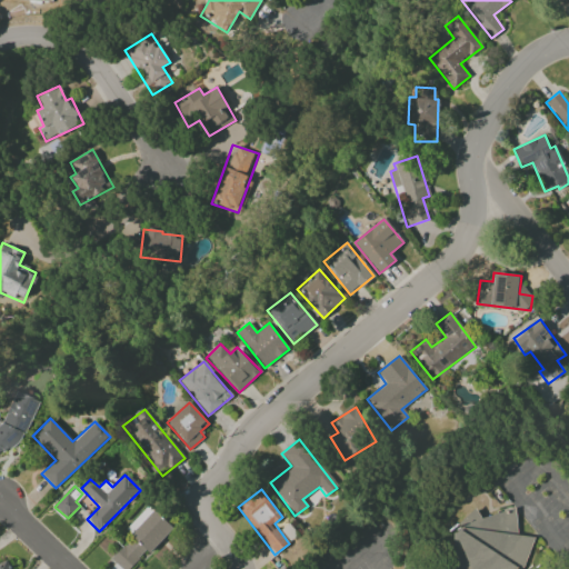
[(451,568),(513,568),(516,568),(517,568),(521,568),(533,537),(517,535),(515,507),(481,518),(475,508),(455,527),(451,568)]
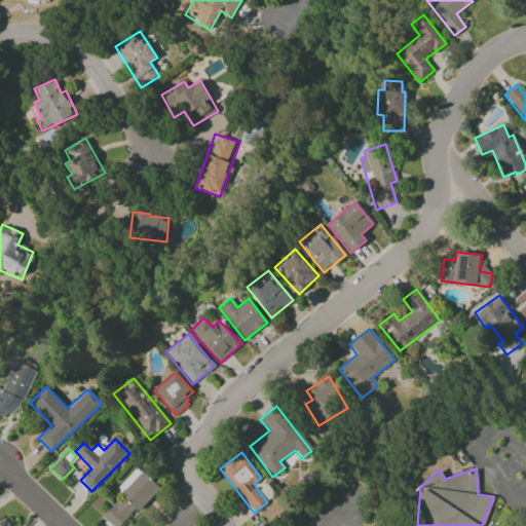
[(138,512),(159,488),(142,473),(121,495),(122,496),(103,518),(111,525),(118,525),(135,510),(138,512)]
